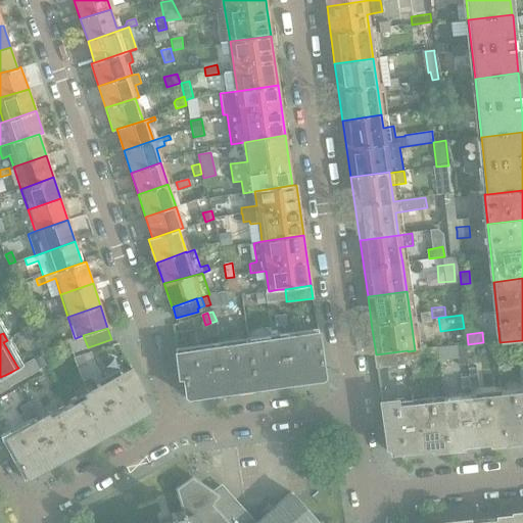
[(324,377),(318,333),(282,338),(282,335),(277,336),(277,339),(247,343),(253,389),(322,379),(324,377)]
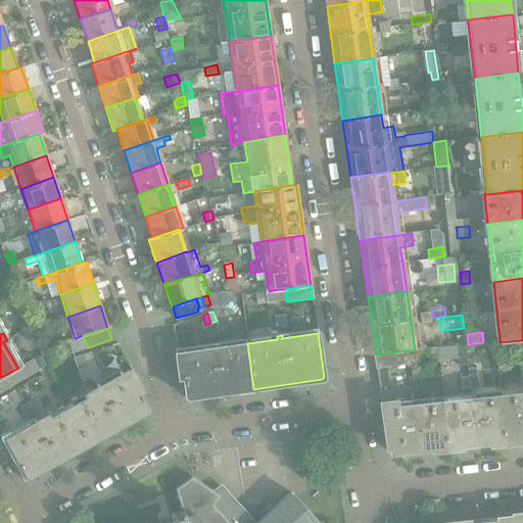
[(88,347),(83,335),(76,338),(80,350),(88,347)]
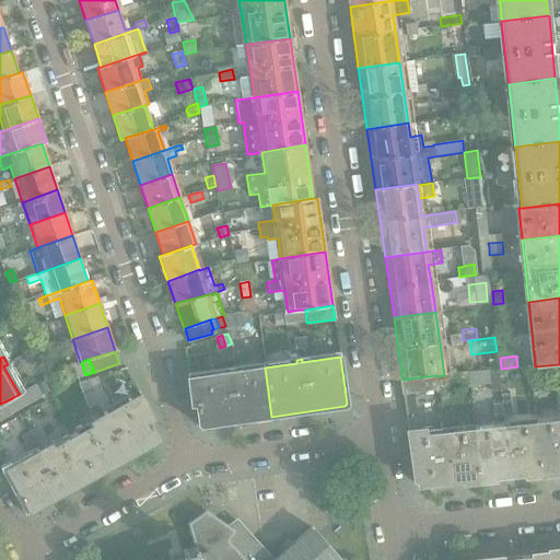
[(85,375),(81,362),(80,362),(72,364),(77,377),(85,375)]
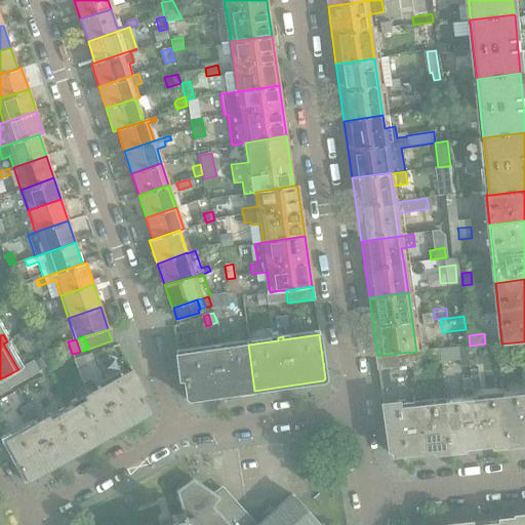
[(254,391),(248,345),(215,350),(215,346),(208,347),(209,351),(176,355),(179,379),(185,379),(187,398),(189,400),(254,391)]
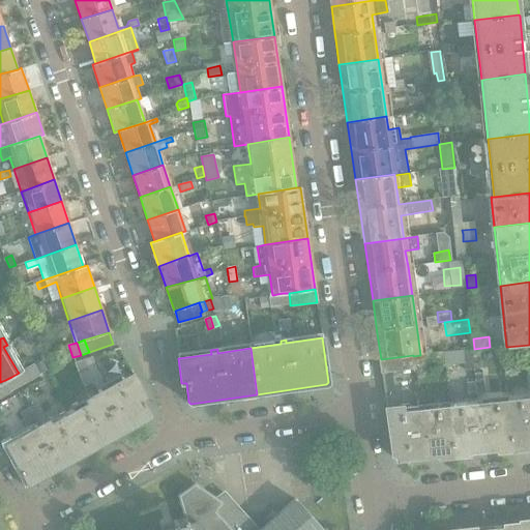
[(474,370),(472,349),(463,350),(465,371),(474,370)]
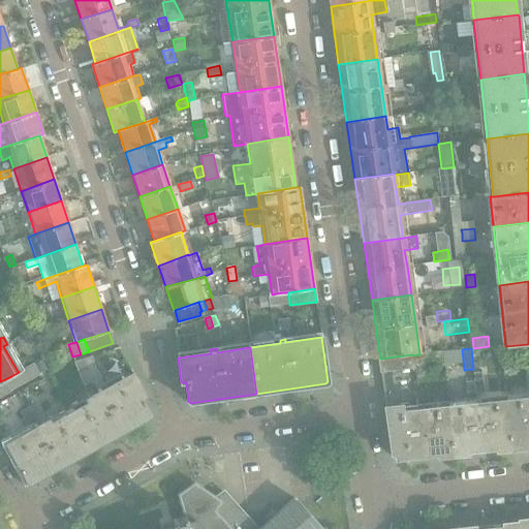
[(443,366),(442,351),(431,352),(432,361),(436,361),(436,367),(443,366)]
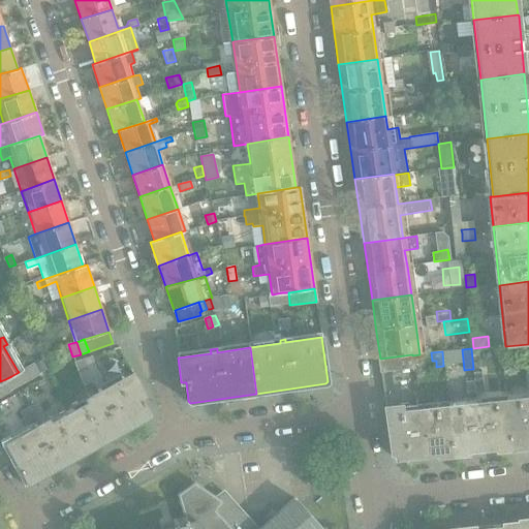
[(414,369),(412,355),(412,354),(380,359),(378,359),(383,394),(394,387),(392,371),(414,369)]
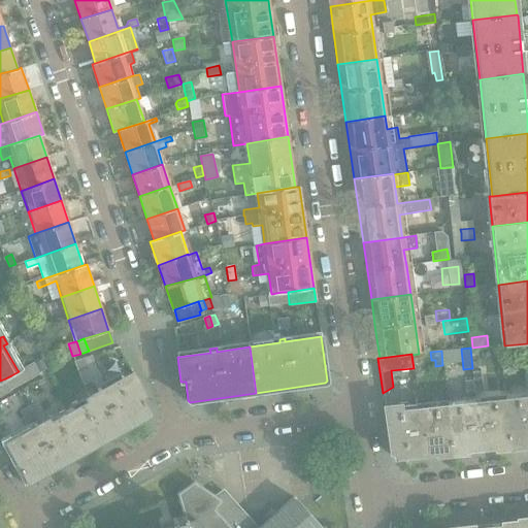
[(94,368),(90,356),(83,359),(86,370),(94,368)]
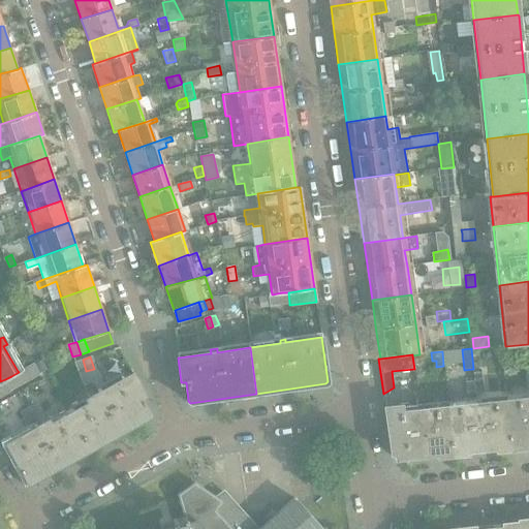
[(45,370),(40,360),(33,364),(38,374),(45,370)]
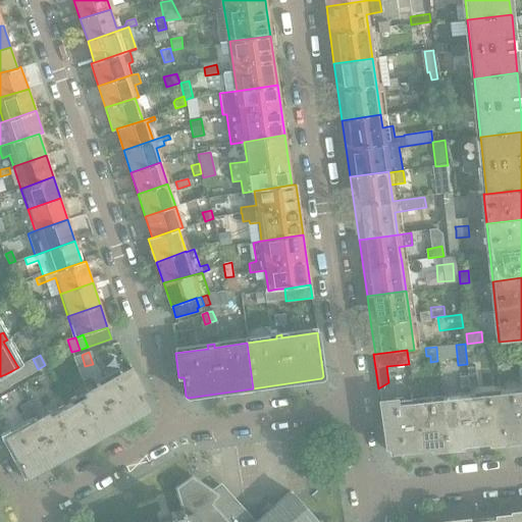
[(85,366),(82,355),(73,357),(77,369),(85,366)]
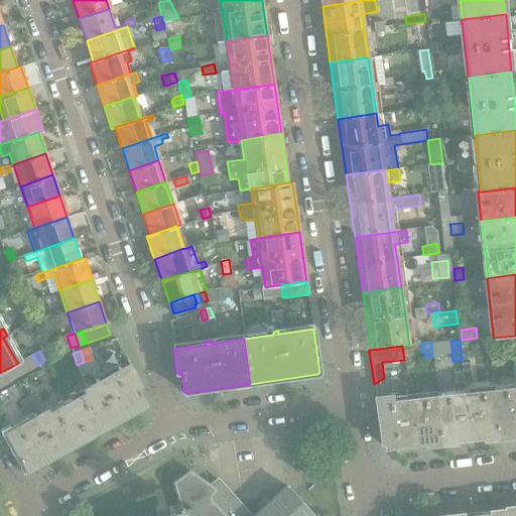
[(37,365),(32,355),(25,359),(31,370),(37,367),(38,366),(37,365)]
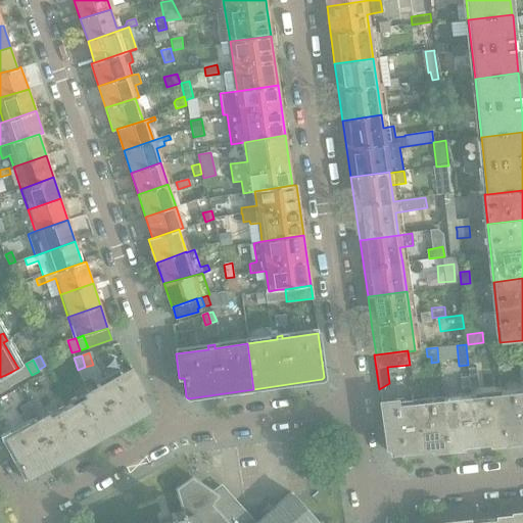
[(32,375),(26,364),(18,368),(25,379),(32,375)]
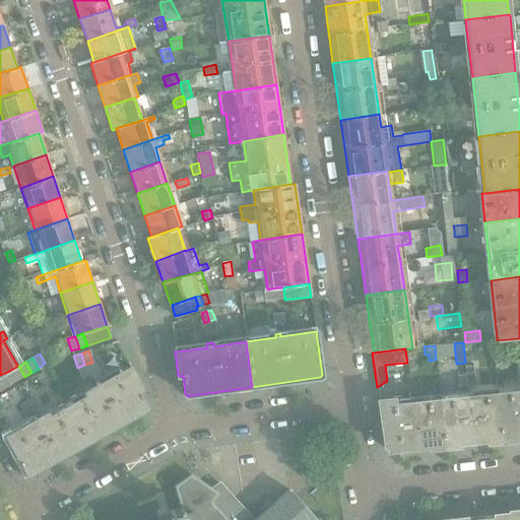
[(98,372),(92,363),(84,365),(90,375),(98,372)]
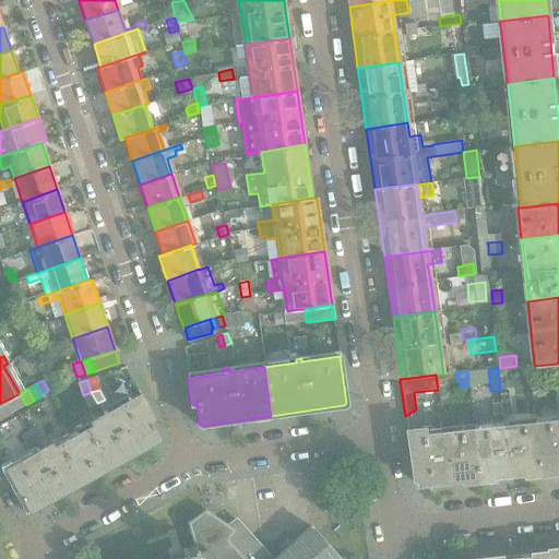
[(511,415),(509,391),(500,392),(501,402),(502,416),(511,415)]
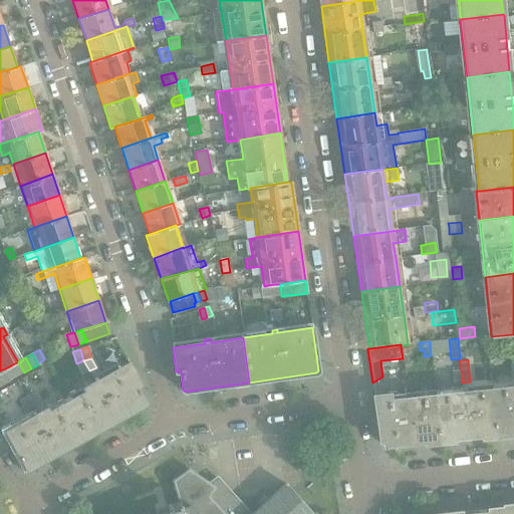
[(89,370),(83,360),(76,363),(82,374),(89,370)]
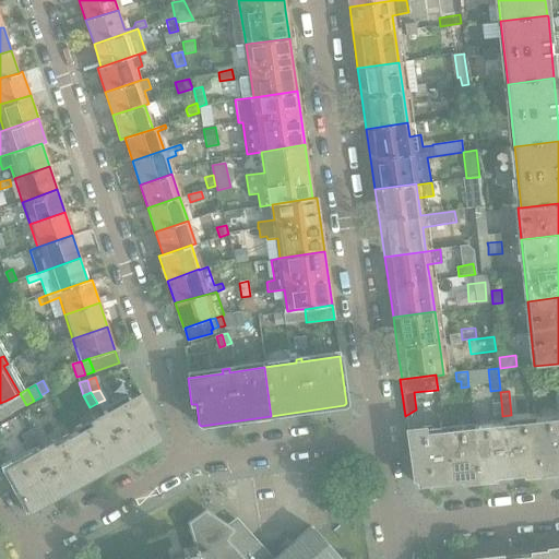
[(26,405),(20,393),(12,397),(19,408),(26,405)]
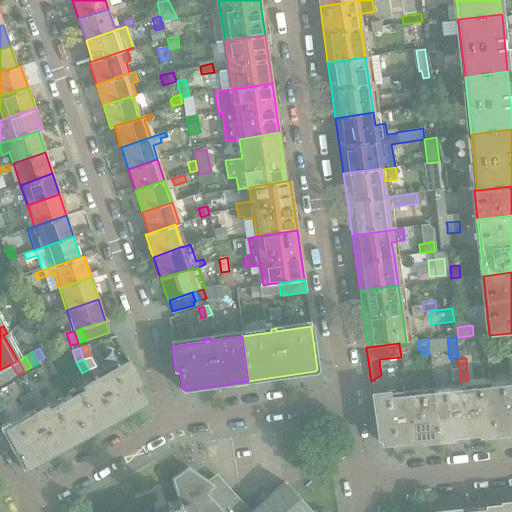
[(146,401),(138,385),(141,383),(129,361),(97,378),(94,373),(90,375),(92,379),(80,385),(82,389),(68,397),(66,394),(63,395),(86,436),(146,403),(146,401)]
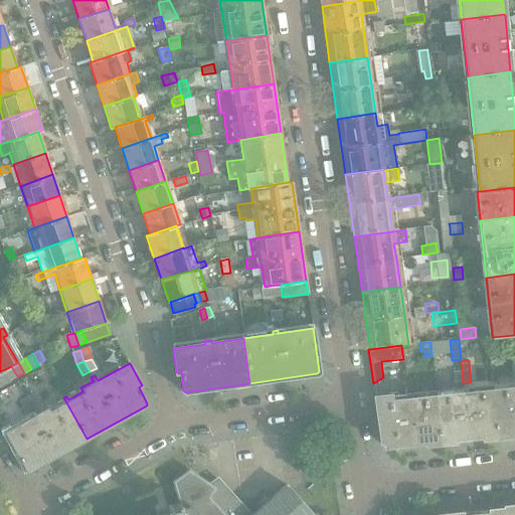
[(17,376),(11,366),(5,369),(11,380),(17,376)]
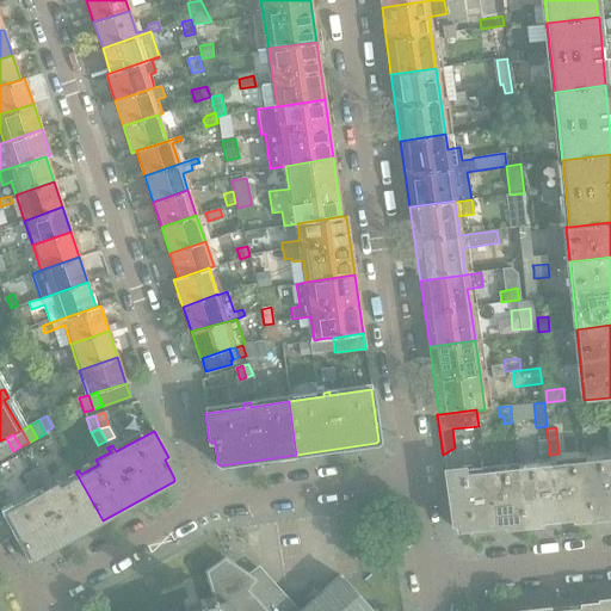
[(0,458),(13,451),(6,438),(0,440),(0,458)]
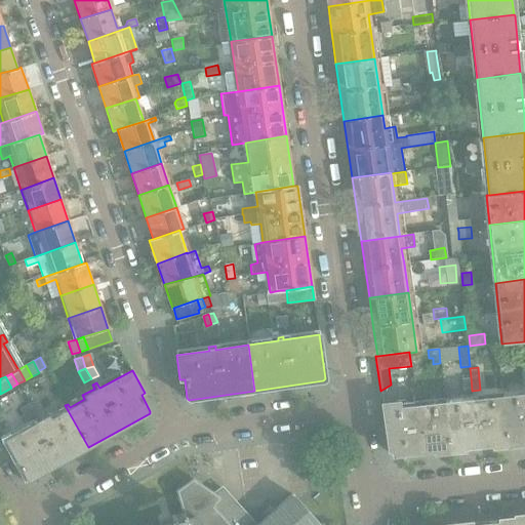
[(472,391),(471,377),(461,378),(462,392),(472,391)]
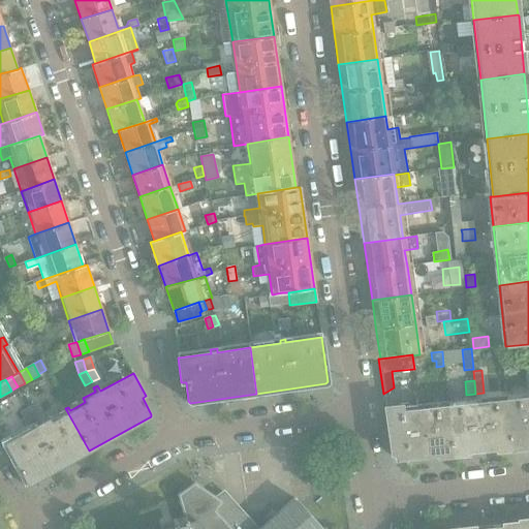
[(528,397),(505,400),(510,448),(525,447),(524,444),(528,443),(528,397)]
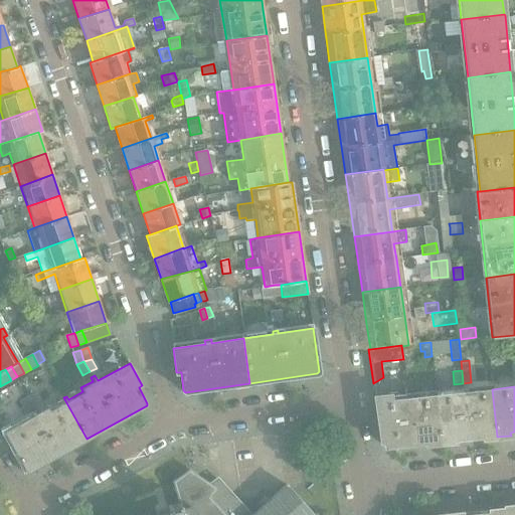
[(497,437),(492,389),(436,394),(441,443),(454,442),(454,439),(484,436),(484,438),(497,437)]
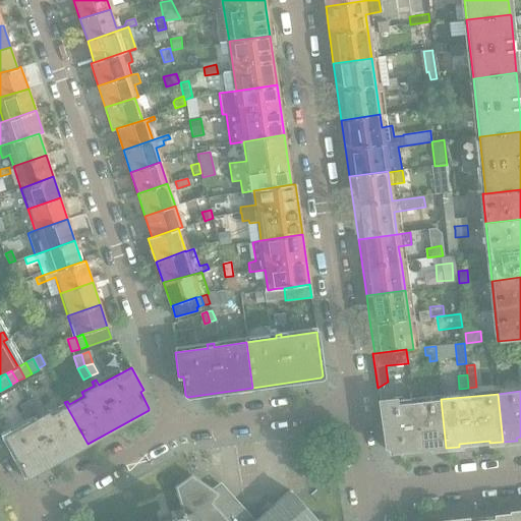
[(41,409),(34,397),(26,401),(33,413),(41,409)]
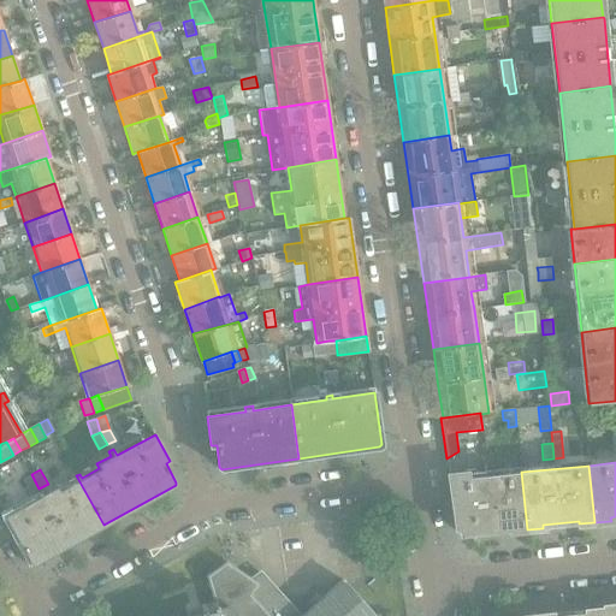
[(527,529),(521,472),(468,478),(468,472),(449,475),(456,529),(457,529),(457,533),(460,533),(510,528),(511,531),(527,529)]
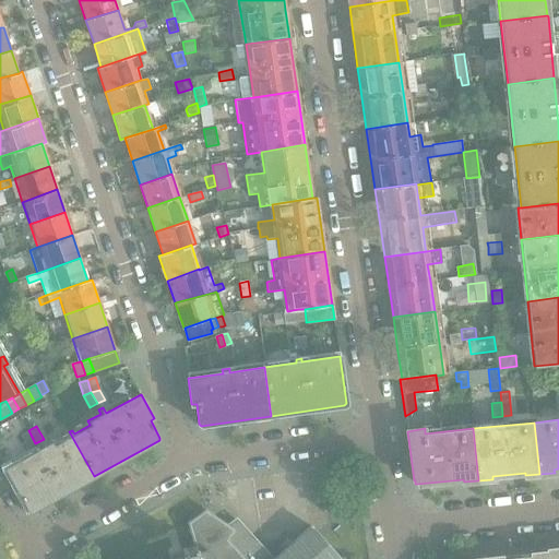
[(35,443),(28,430),(20,435),(27,448),(35,443)]
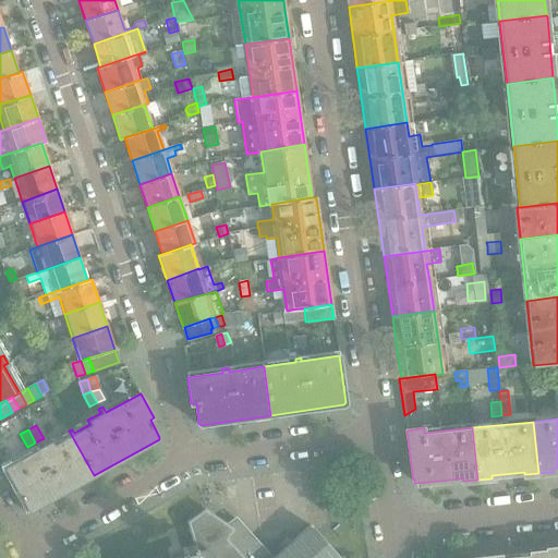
[(94,475),(69,431),(65,432),(68,436),(51,445),(49,441),(36,448),(35,445),(31,447),(34,452),(7,468),(29,509),(32,510),(94,475)]
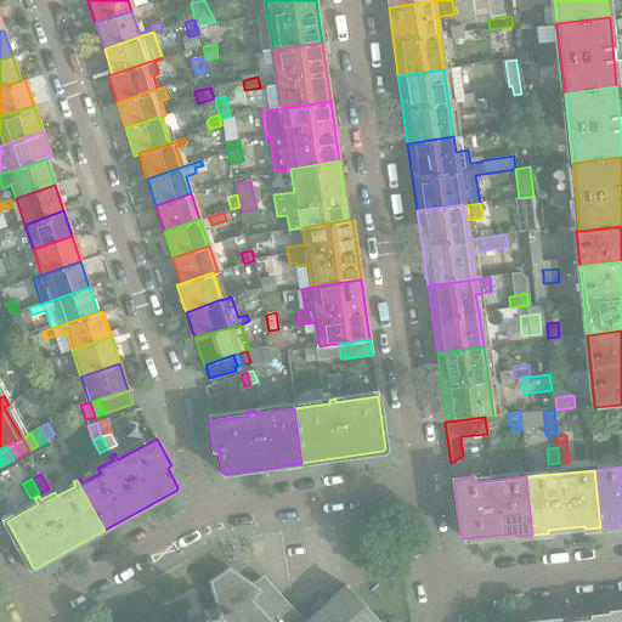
[(375,621),(367,611),(357,599),(355,597),(345,588),(346,587),(345,586),(335,595),(324,605),(305,621),(303,621),(297,615),(286,601),(282,605),(260,589),(228,567),(228,569),(209,581),(216,608),(214,608),(214,609),(208,611),(207,610),(202,611),(203,614),(205,621),(199,621),(375,621)]
